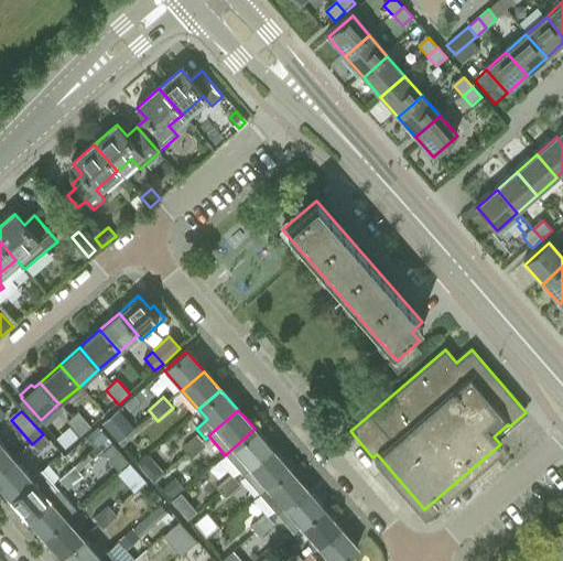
[(136,430),(119,411),(103,425),(119,444),(136,430)]
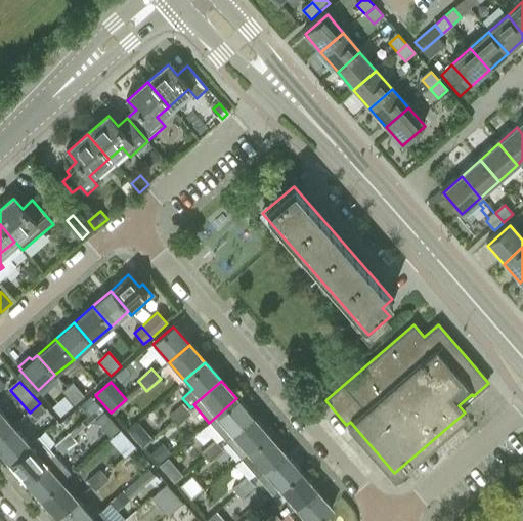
[(75,406),(85,397),(73,384),(62,393),(75,406)]
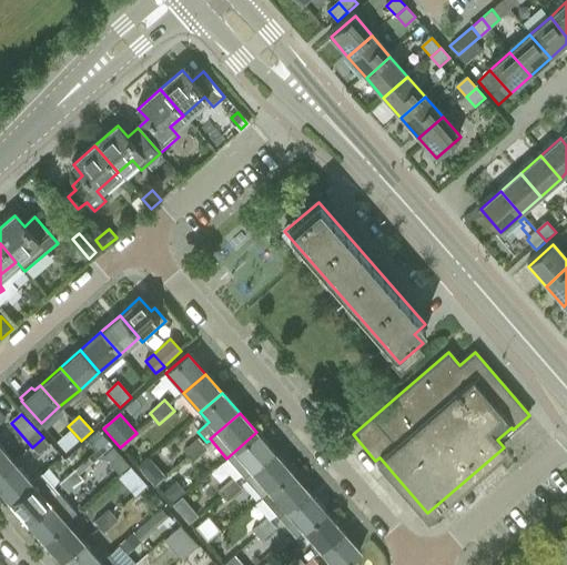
[(100,458),(112,447),(100,432),(87,443),(100,458)]
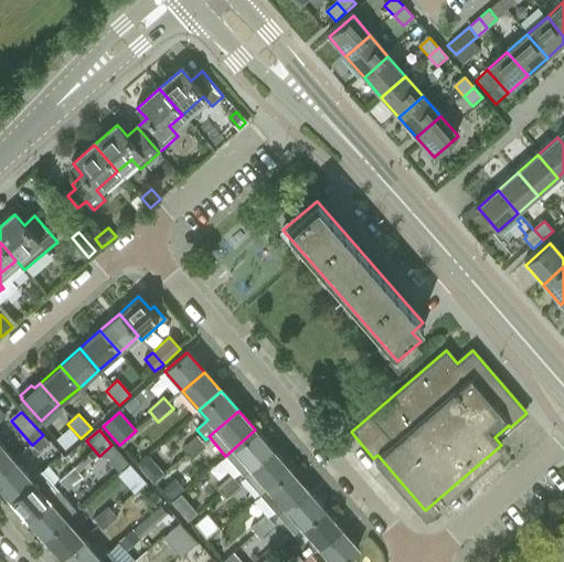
[(243,476),(273,449),(255,430),(225,456),(243,476)]
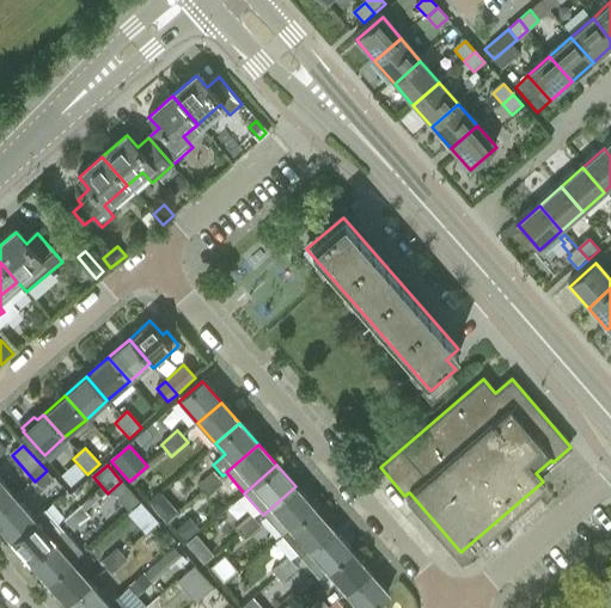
[(41,489),(53,479),(47,471),(35,481),(41,489)]
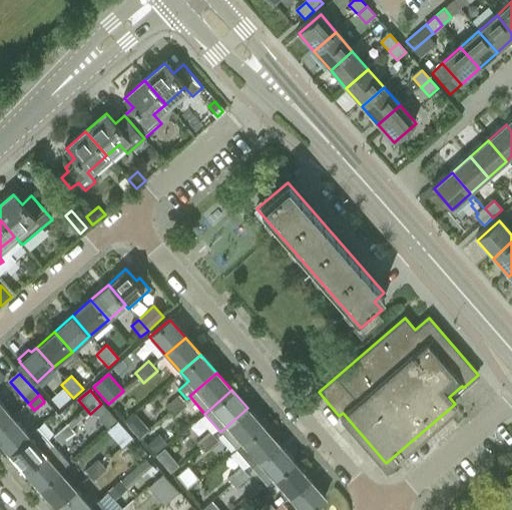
[(174,418),(187,407),(178,397),(165,409),(174,418)]
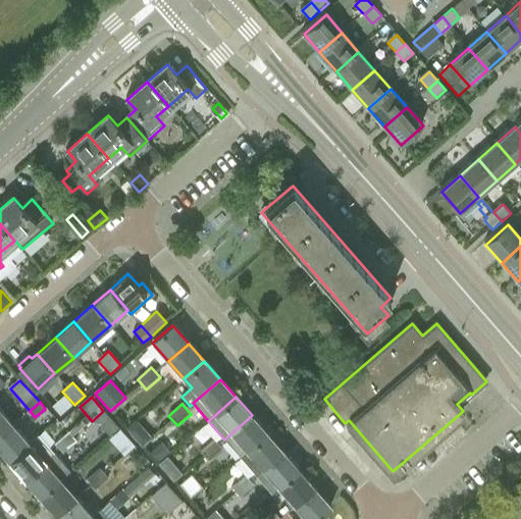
[(0,435),(12,425),(0,411),(0,435)]
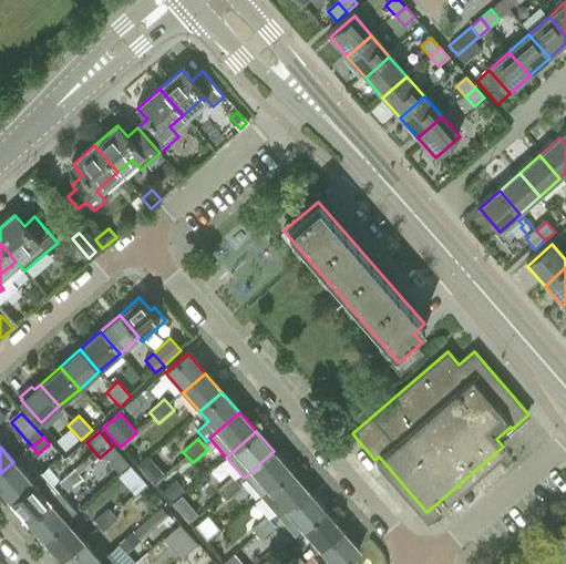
[(129,467),(113,448),(103,457),(119,475),(129,467)]
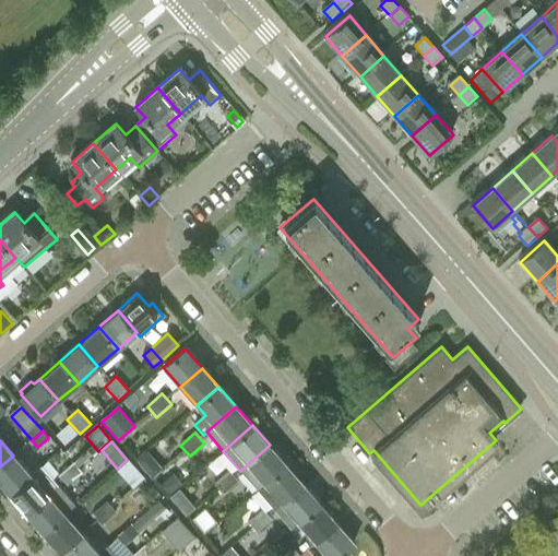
[(257,489),(286,464),(270,445),(240,471),(257,489)]
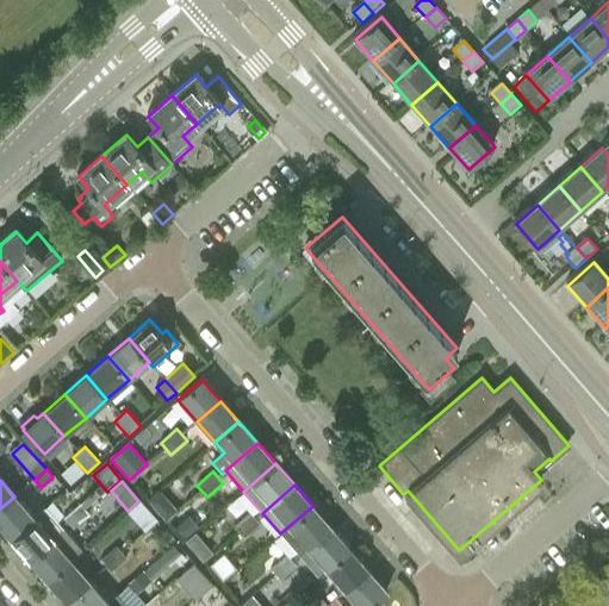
[(94,492),(80,505),(85,511),(99,498),(94,492)]
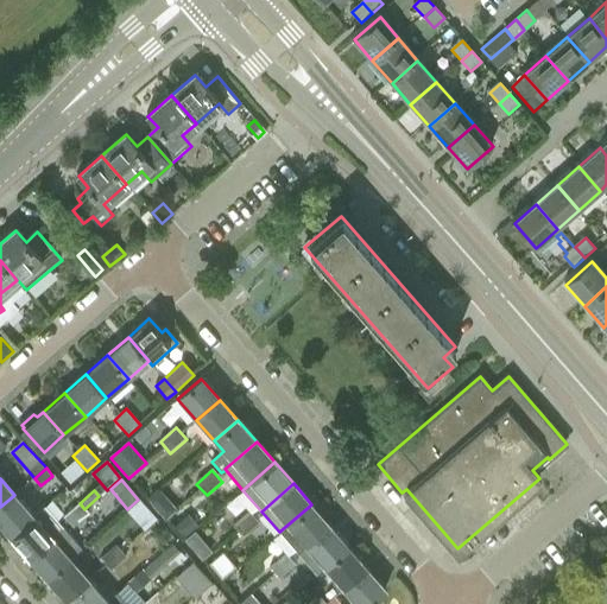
[(0,525),(10,535),(32,516),(14,495),(0,507),(0,525)]
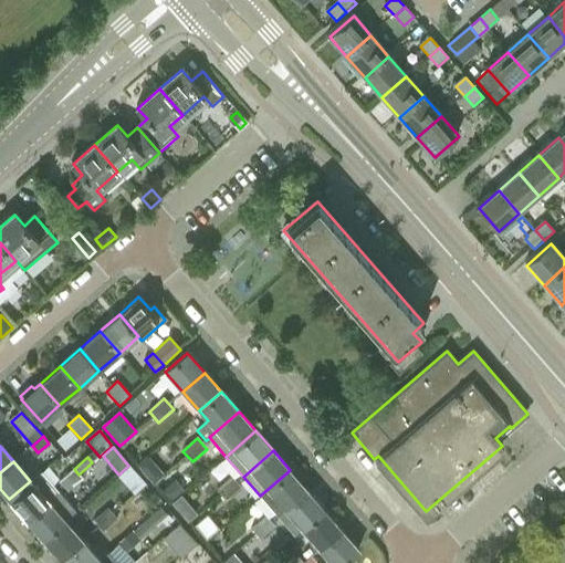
[(70,493),(84,480),(79,475),(74,469),(60,482),(70,493)]
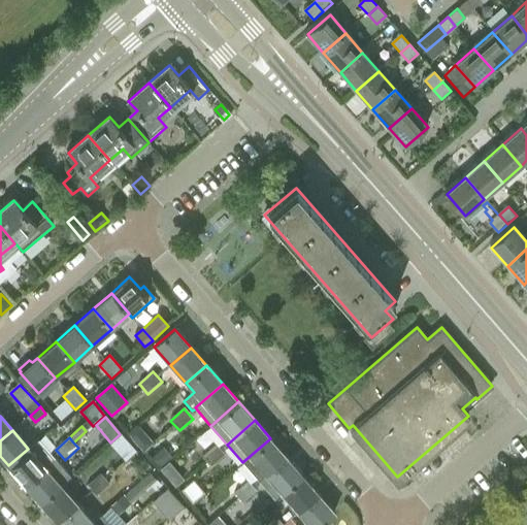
[(266,474),(287,456),(270,438),(242,462),(259,482),(267,476),(266,474)]
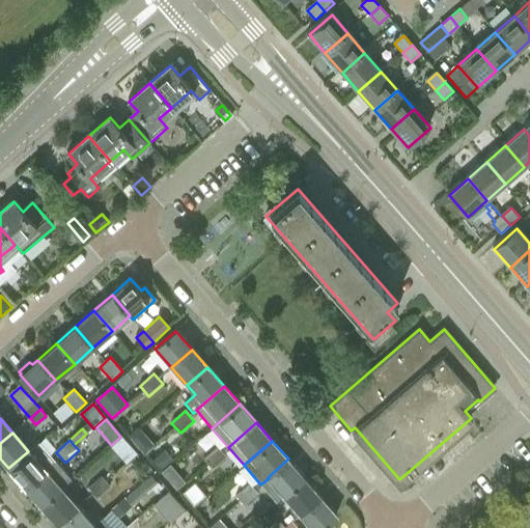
[(213,470),(226,457),(218,447),(203,460),(213,470)]
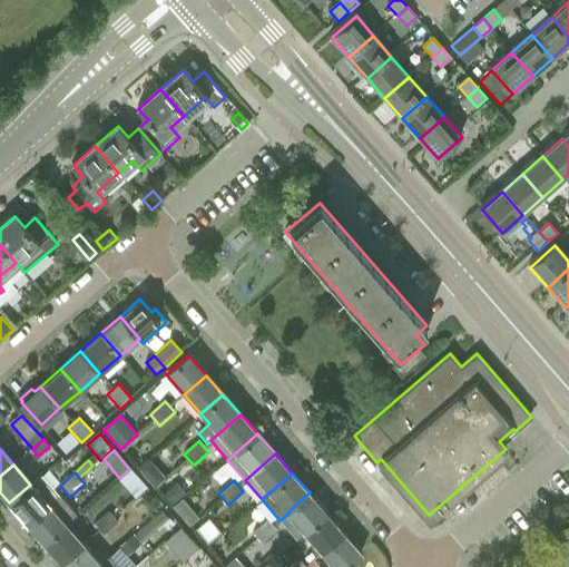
[(27,524),(48,505),(30,485),(9,502),(27,524)]
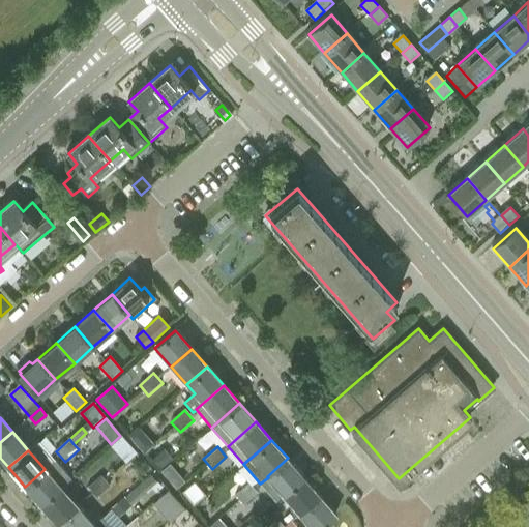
[(162,470),(170,463),(162,454),(153,461),(162,470)]
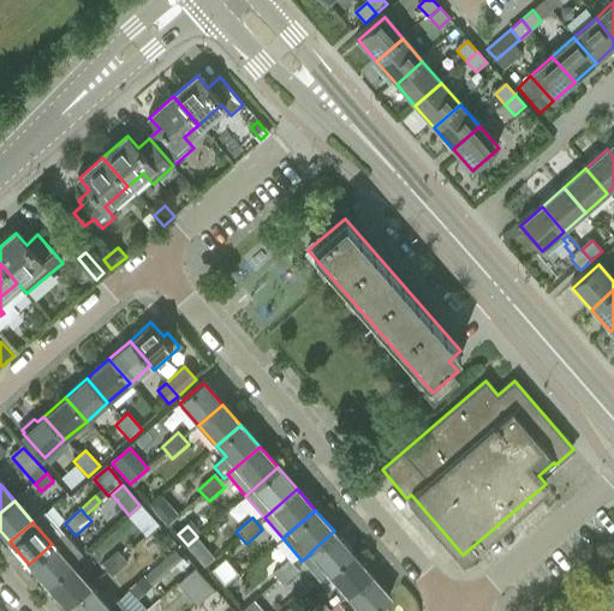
[(328,573),(352,552),(334,531),(310,552),(311,553),(328,573)]
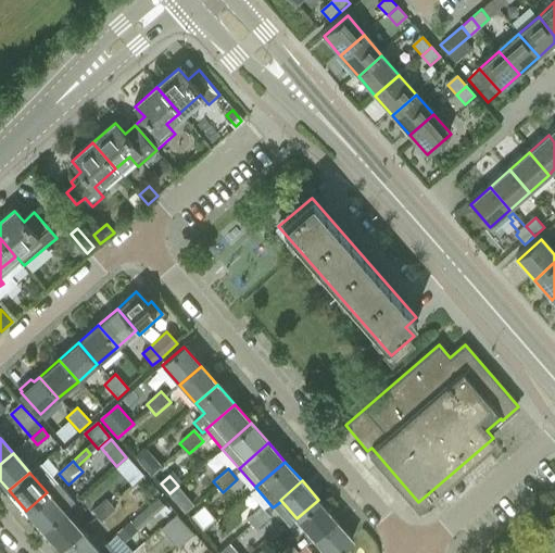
[(64,512),(74,503),(57,484),(47,492),(26,511),(43,530),(64,512)]
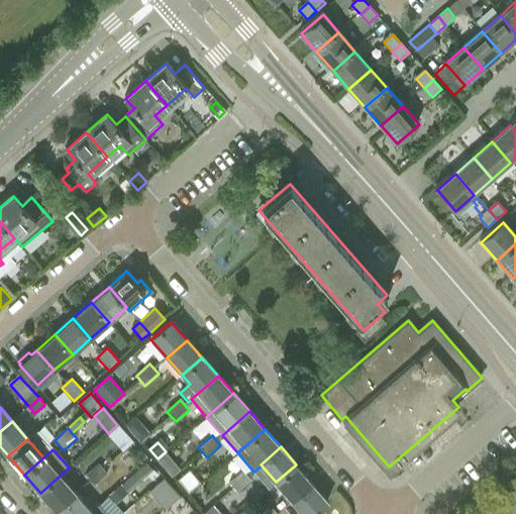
[(95,486),(108,475),(99,465),(86,477),(95,486)]
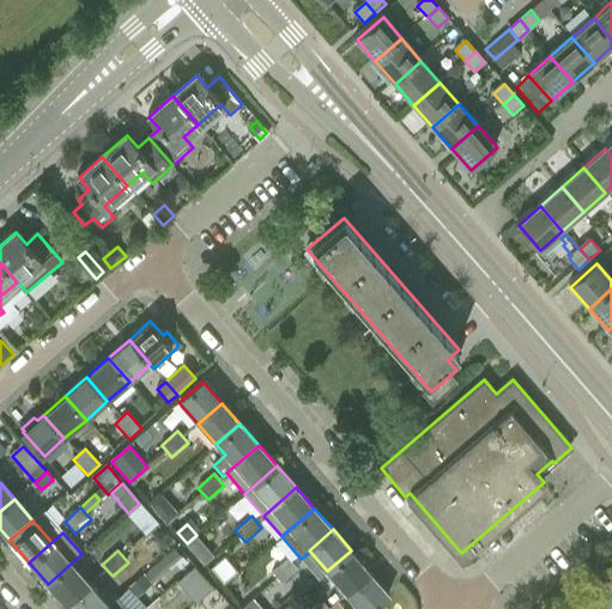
[(153,585),(183,558),(176,550),(146,577),(153,585)]
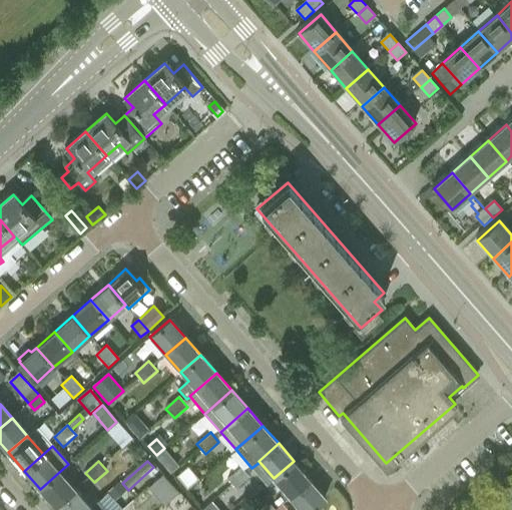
[(286,499),(309,478),(294,461),(274,478),(285,490),(281,493),(286,499)]
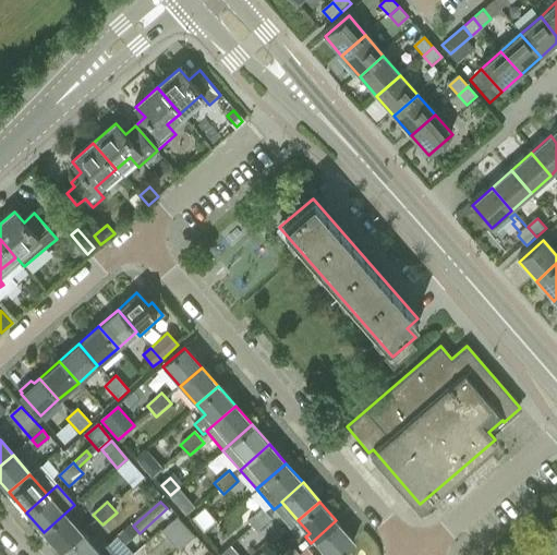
[(257,533),(273,520),(263,509),(249,522),(257,533)]
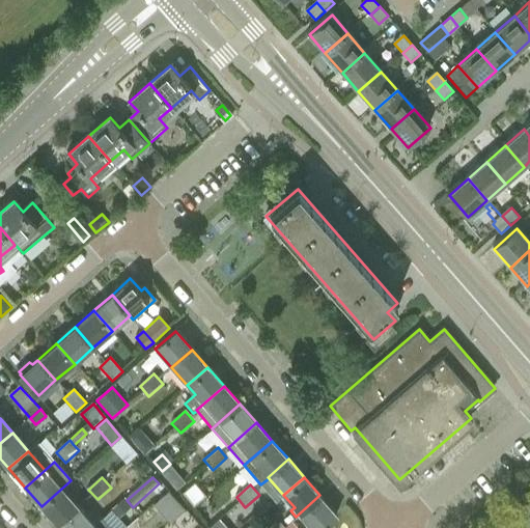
[(57,524),(77,506),(61,489),(42,506),(57,524)]
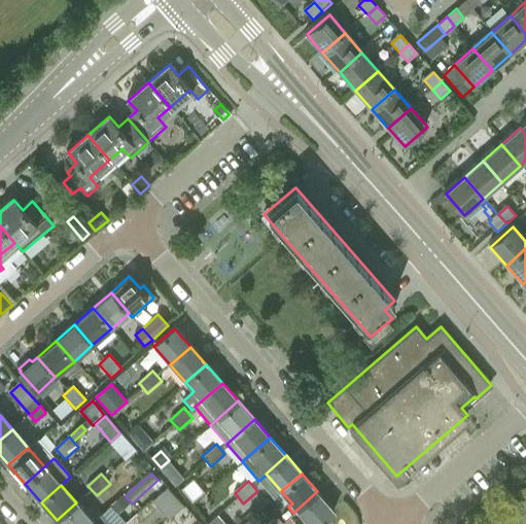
[(169,519),(183,507),(168,488),(153,500),(169,519)]
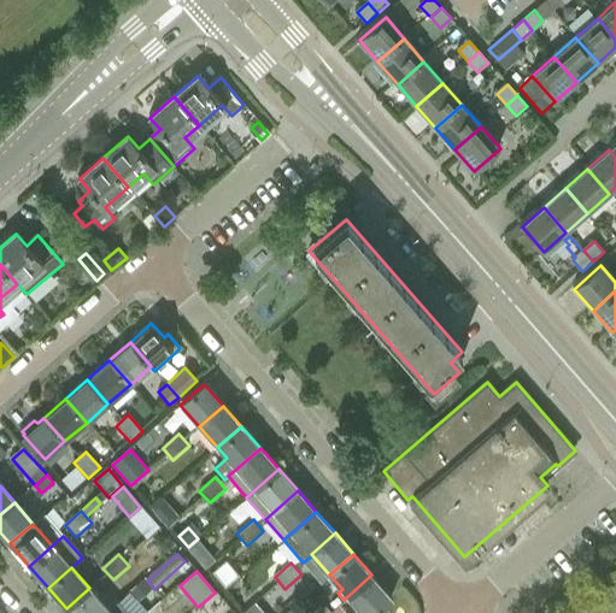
[(374,612),(392,597),(371,575),(344,600),(346,602),(350,599),(362,612),(374,612)]
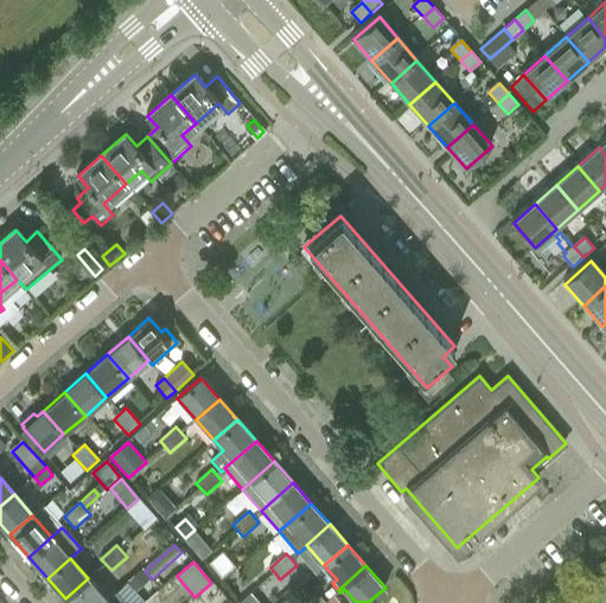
[(135,592),(152,579),(145,571),(142,569),(127,583),(135,592)]
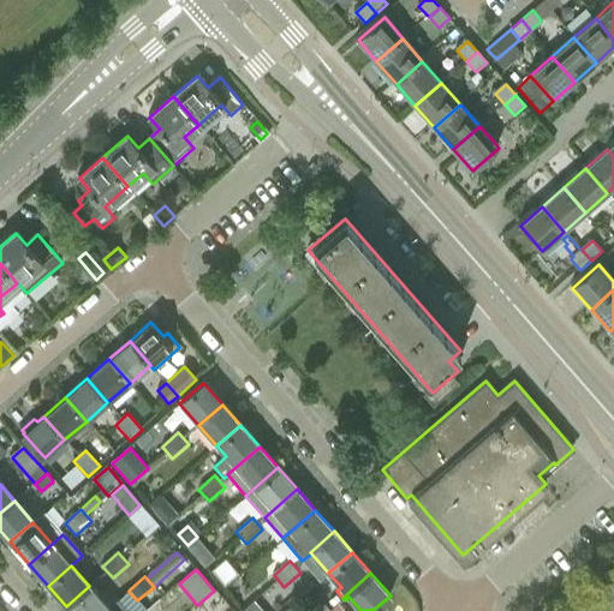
[(103,610),(107,607),(89,586),(66,606),(69,610),(103,610)]
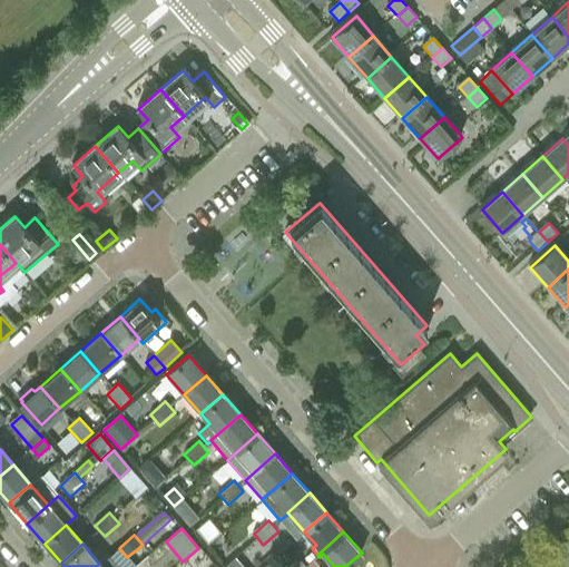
[(117,566),(109,557),(100,565),(99,564),(96,566),(117,566)]
